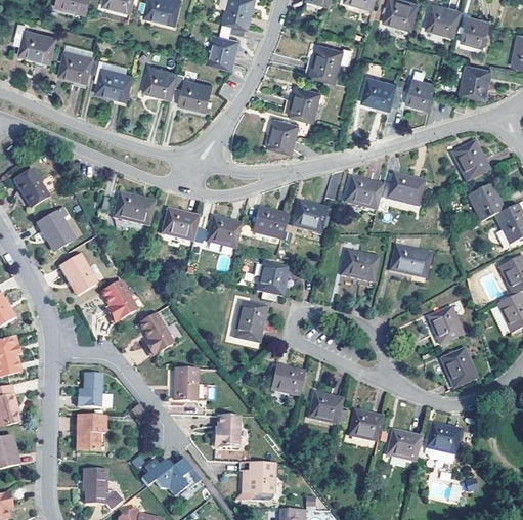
[(89,12),(91,0),(57,0),(56,5),(89,12)]
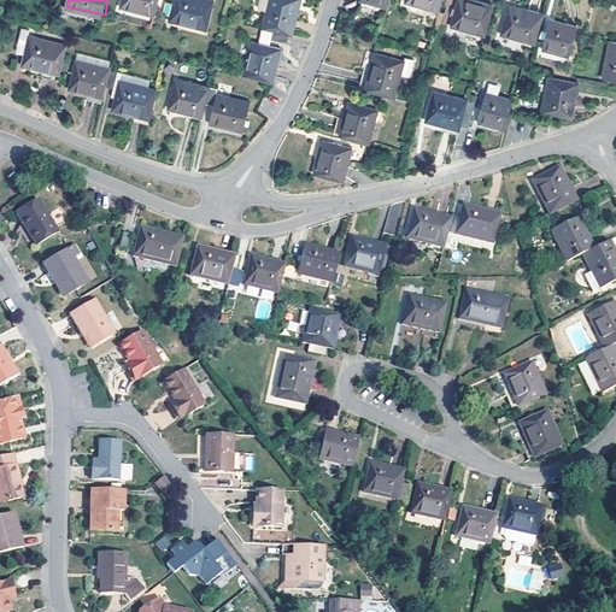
[(158,12),(159,0),(124,0),(123,5),(158,12)]
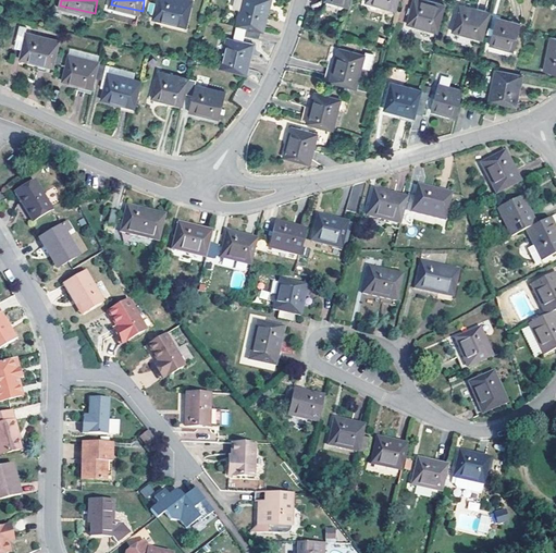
[(158,0),(155,15),(189,23),(194,0),(158,0)]
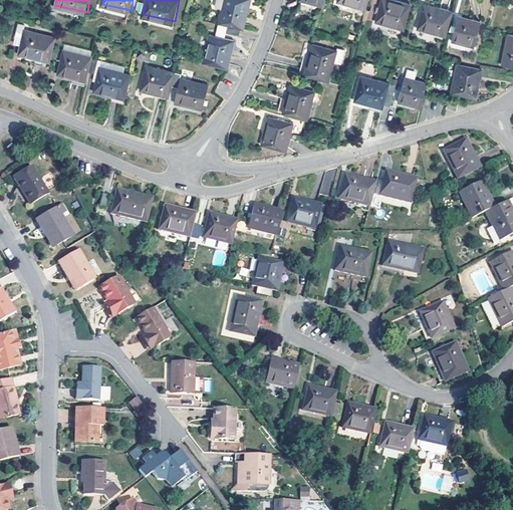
[(225,0),(220,20),(242,26),(245,26),(250,2),(250,0),(225,0)]
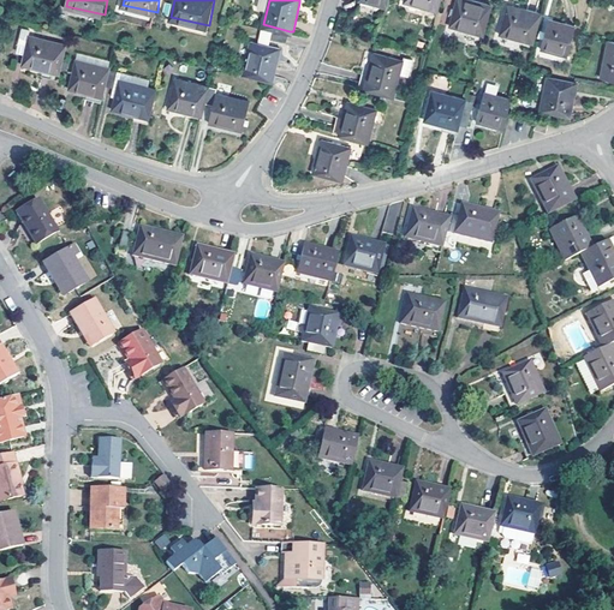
[(449,15),(453,15),(451,25),(484,34),(493,4),(478,0),(457,0),(454,7),(452,6),(451,11),(449,15)]
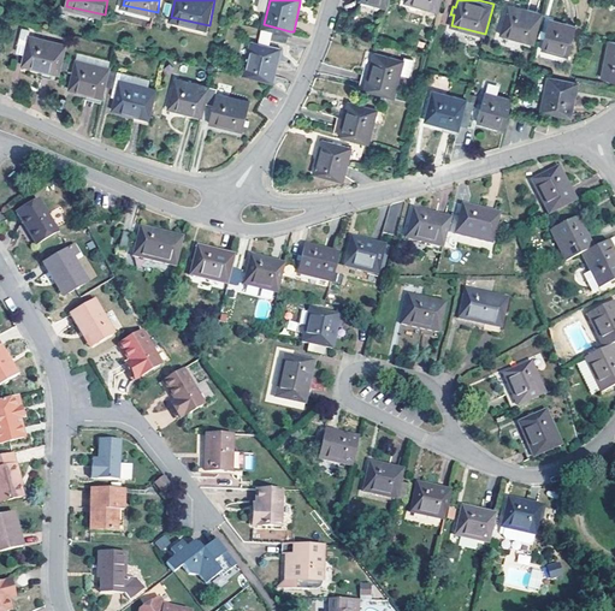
[(536,41),(543,11),(509,4),(501,33),(536,41)]
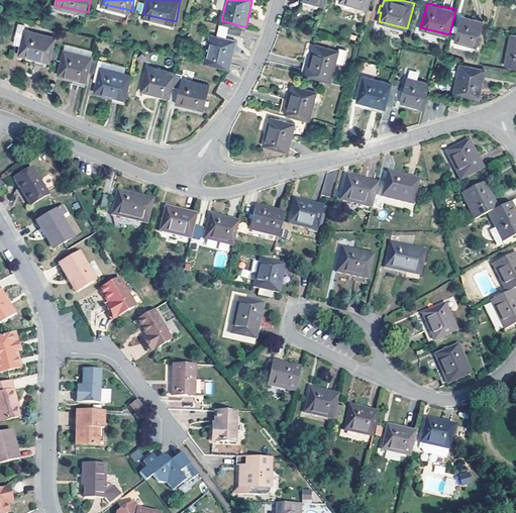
[(484,19),(460,14),(458,24),(455,39),(478,44),(484,19)]
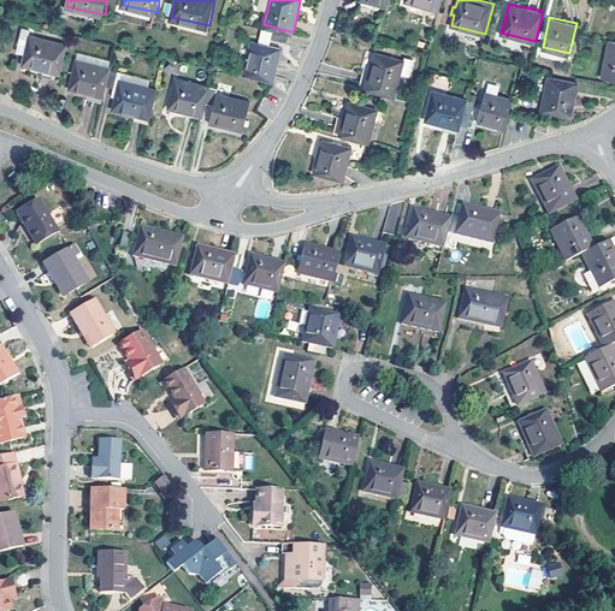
[(264,24),(260,40),(253,39),(246,72),(275,79),(283,45),(270,42),(272,35),(288,39),(290,31),(264,24)]
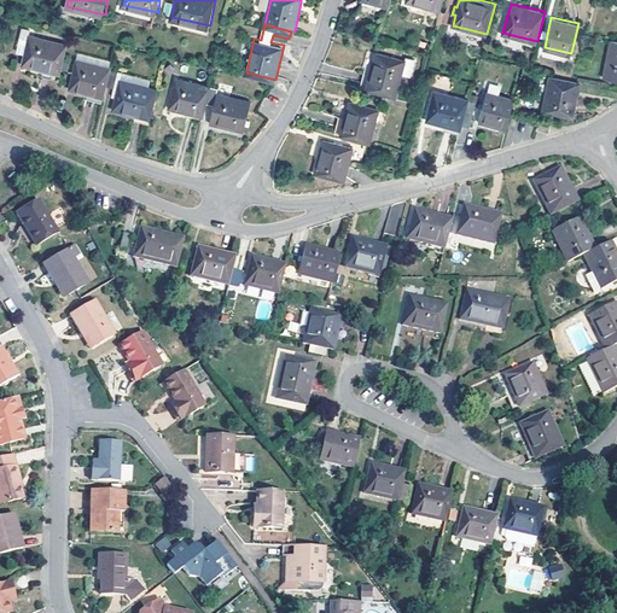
[(19,25),(16,42),(23,44),(23,48),(22,52),(19,62),(41,68),(48,70),(47,75),(56,77),(64,41),(25,33),(28,27),(19,25)]
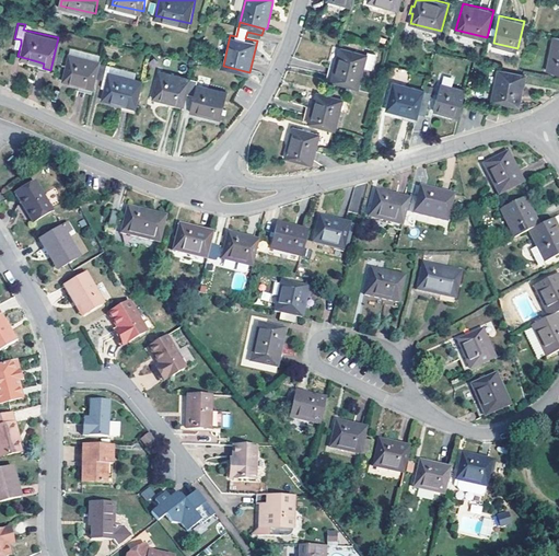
[(558,34),(555,34),(548,68),(558,70),(558,34)]
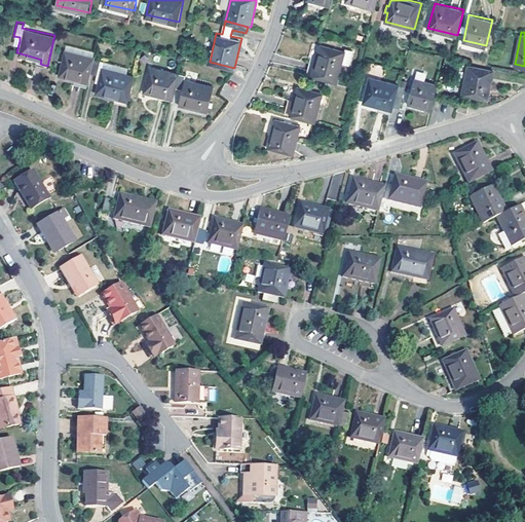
[(11,43),(19,44),(20,41),(20,37),(13,36),(11,43)]
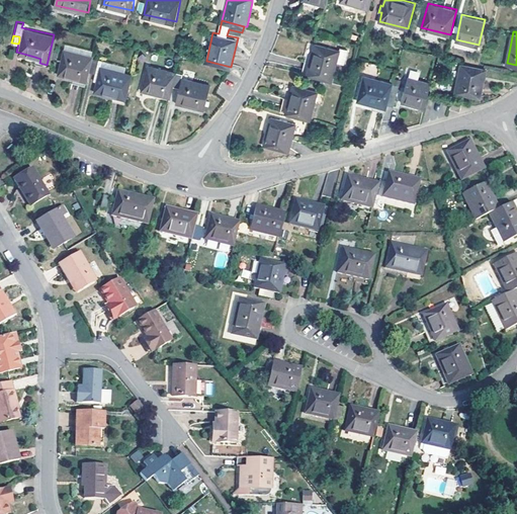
[(311,60),(309,67),(303,66),(302,72),(332,80),(338,59),(345,61),(349,46),(342,45),(341,48),(316,41),(311,60)]
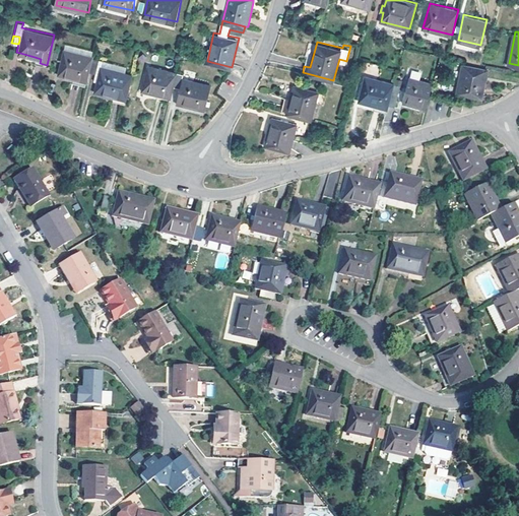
[(92,56),(92,55),(62,47),(59,62),(56,72),(75,77),(82,78),(81,82),(85,83),(89,70),(92,56)]
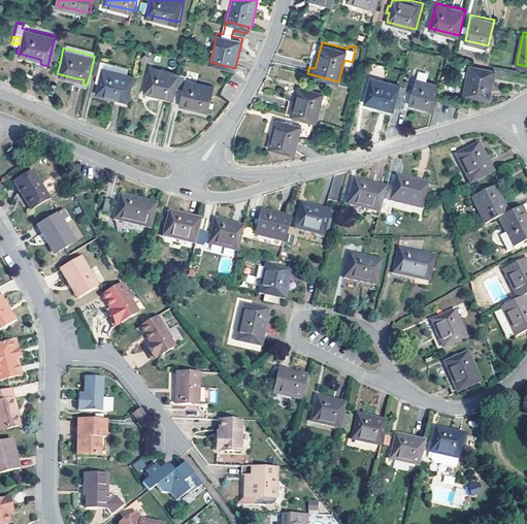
[(128,103),(135,73),(128,71),(114,68),(117,62),(94,57),(91,71),(98,72),(98,76),(97,79),(100,80),(97,91),(117,96),(125,98),(124,102),(128,103)]
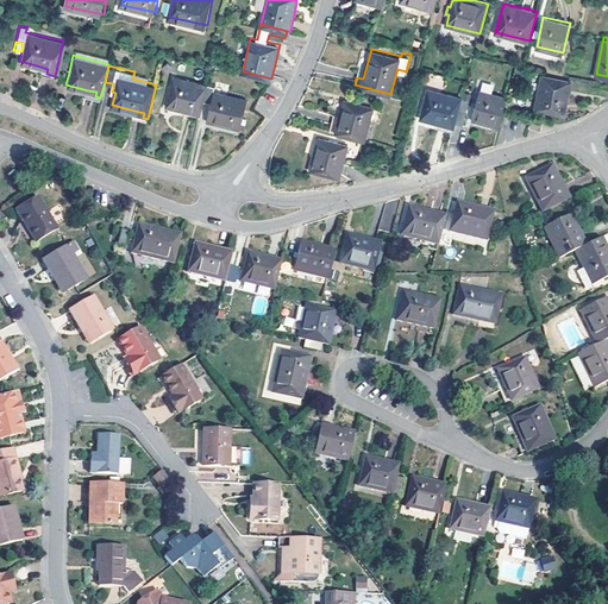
[(135,71),(132,79),(148,82),(149,75),(135,71)]
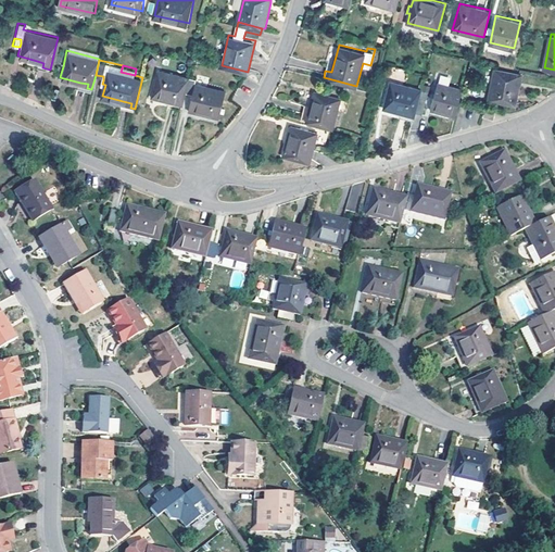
[(153,95),(171,99),(178,101),(177,107),(183,108),(187,90),(190,75),(160,67),(153,95)]
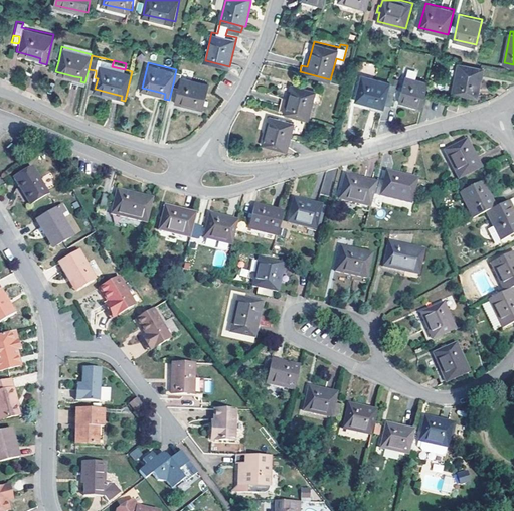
[(485,68),(461,63),(455,92),(479,97),(485,68)]
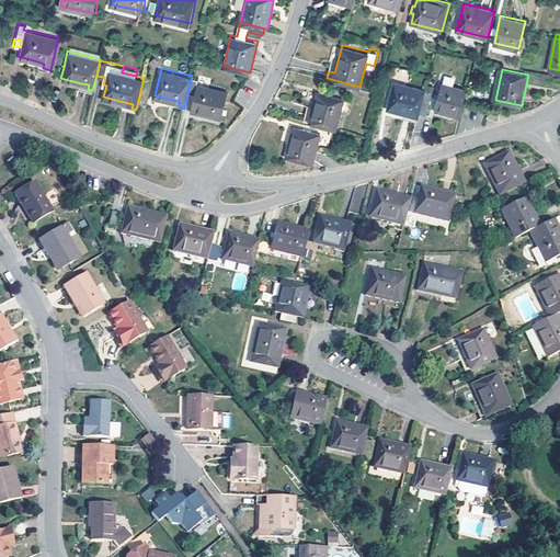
[(229,90),(197,82),(198,78),(192,76),(189,91),(195,93),(191,110),(223,117),(229,90)]
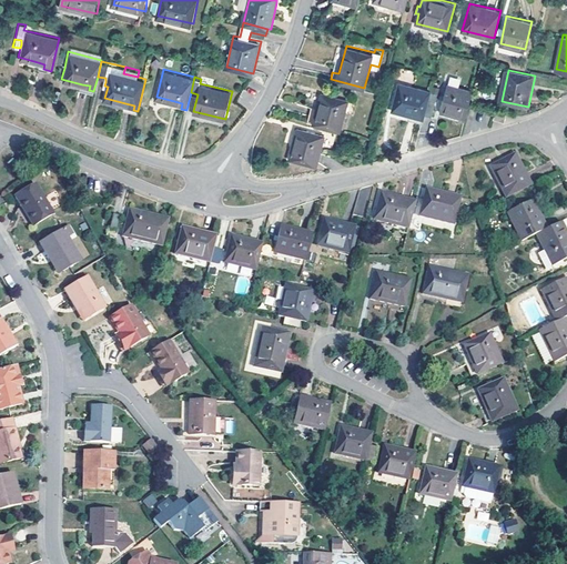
[(393,110),(411,114),(418,117),(417,121),(423,123),(425,113),(429,99),(432,90),(401,82),(393,110)]
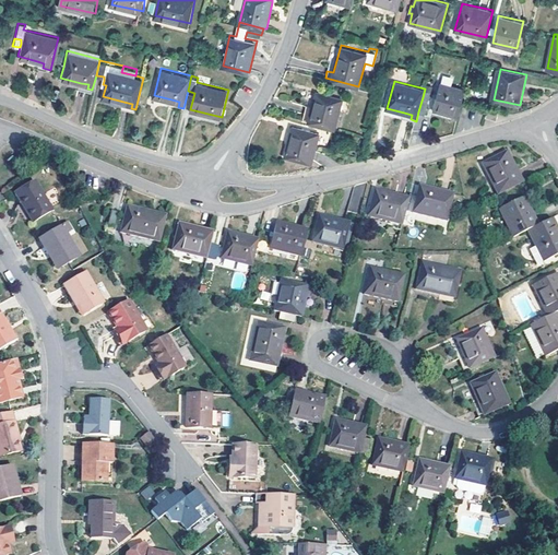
[(435,110),(459,117),(466,90),(441,83),(435,110)]
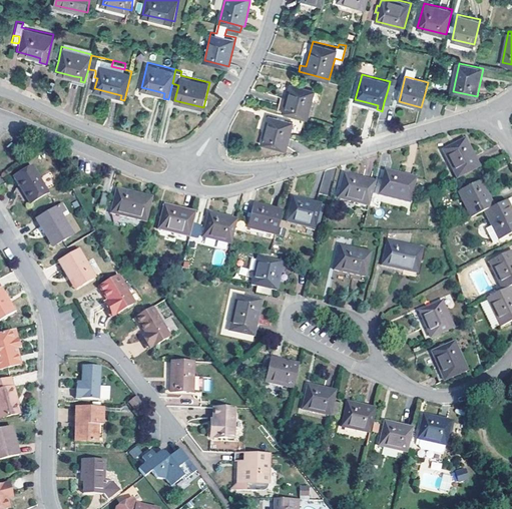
[(290,82),(286,97),(281,95),(278,109),(308,116),(315,88),(290,82)]
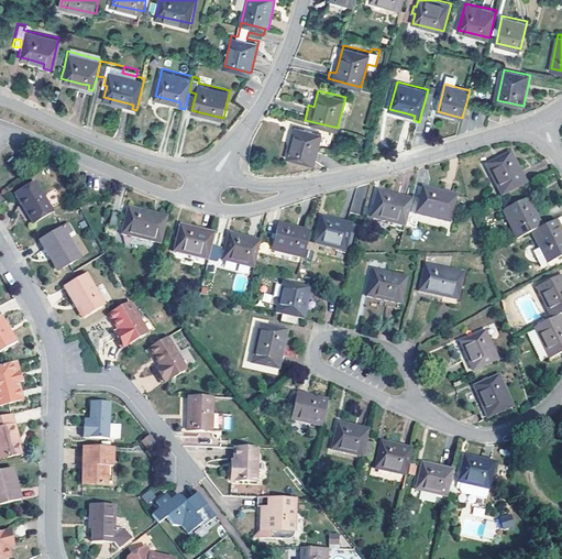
[(426,98),(421,112),(429,114),(432,100),(426,98)]
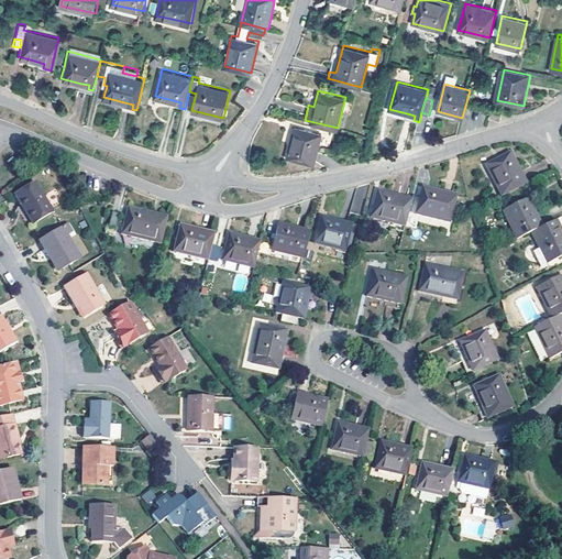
[(504,111),(493,108),(492,116),(502,119),(504,111)]
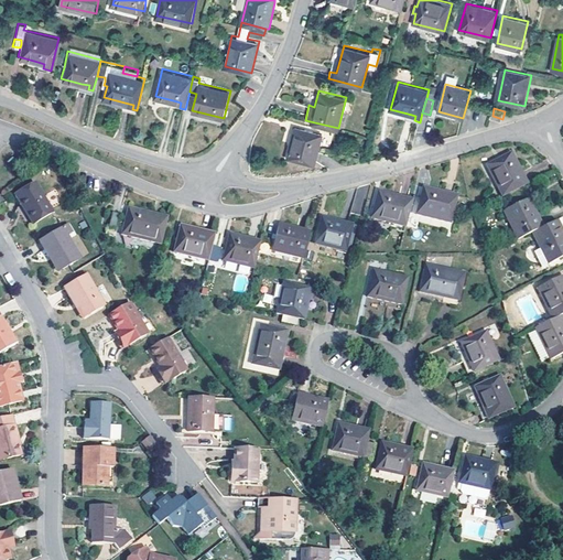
[(295,125),(288,155),(315,162),(323,131),(295,125)]
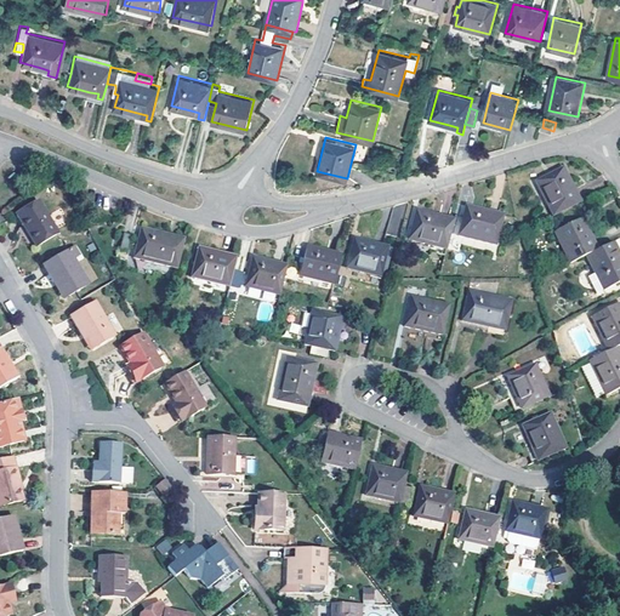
[(553,214),(581,200),(564,165),(536,178),(553,214)]
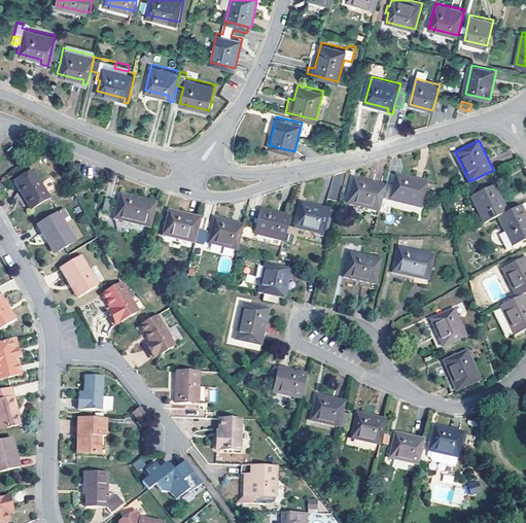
[(35,168),(15,179),(22,190),(33,208),(51,197),(35,168)]
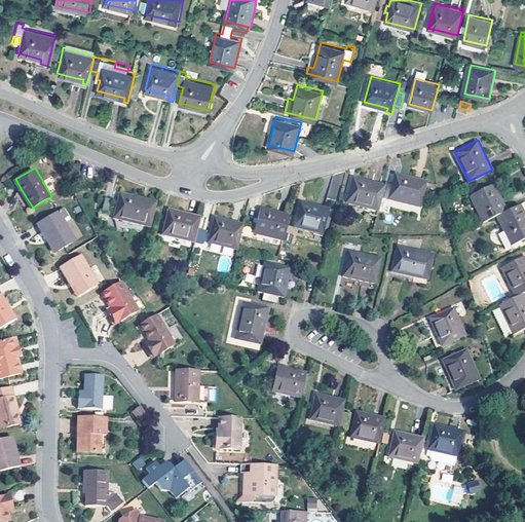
[(394,174),(387,200),(420,207),(425,181),(394,174)]
